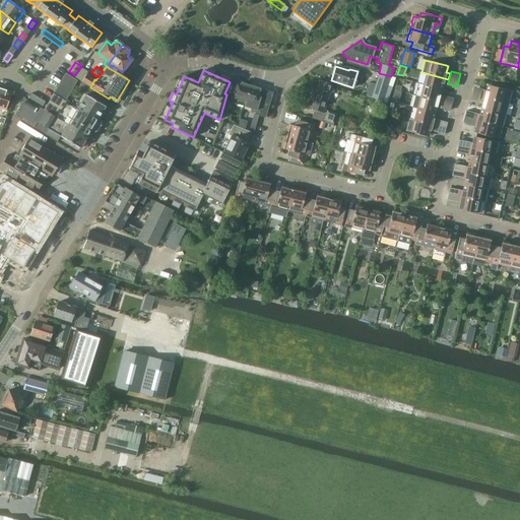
[(80,148),(87,135),(90,131),(93,132),(96,130),(101,124),(101,121),(98,119),(105,107),(86,95),(78,108),(66,100),(77,80),(65,73),(44,110),(42,109),(46,102),(31,93),(27,100),(24,99),(14,116),(57,141),(61,136),(80,148)]
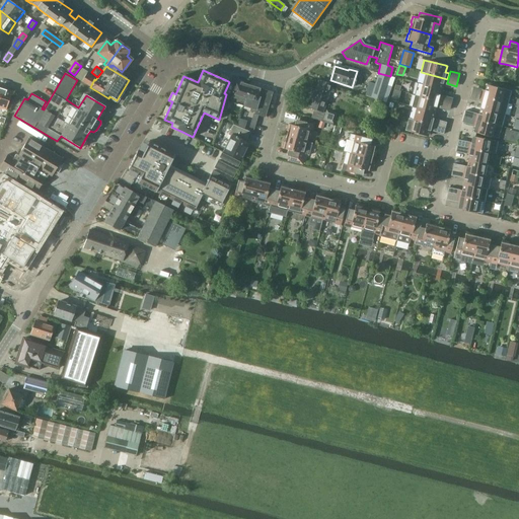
[(382,101),(390,76),(378,73),(373,89),(371,98),(382,101)]
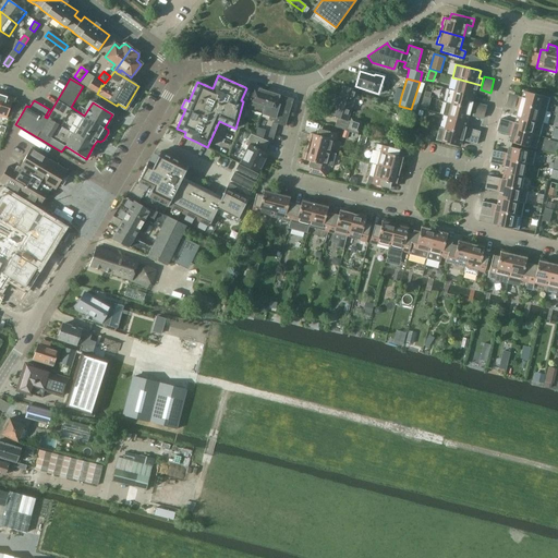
[(478,92),(481,85),(457,79),(453,91),(474,96),(475,91),(478,92)]
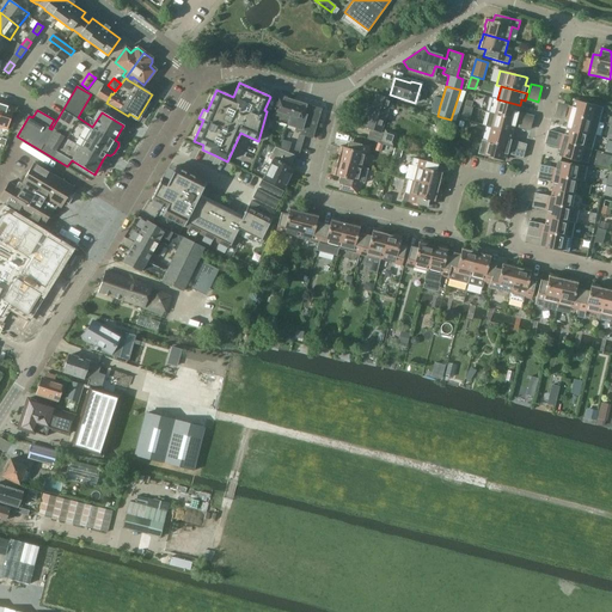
[(106,103),(111,93),(102,87),(96,97),(106,103)]
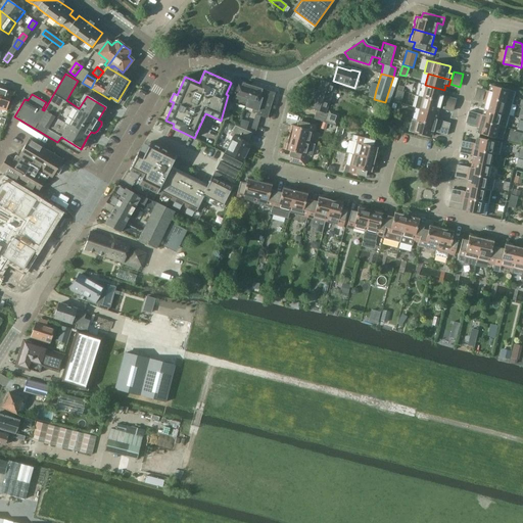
[(246,102),(251,86),(250,86),(249,84),(246,83),(245,84),(237,82),(231,102),(245,106),(247,102),(246,102)]
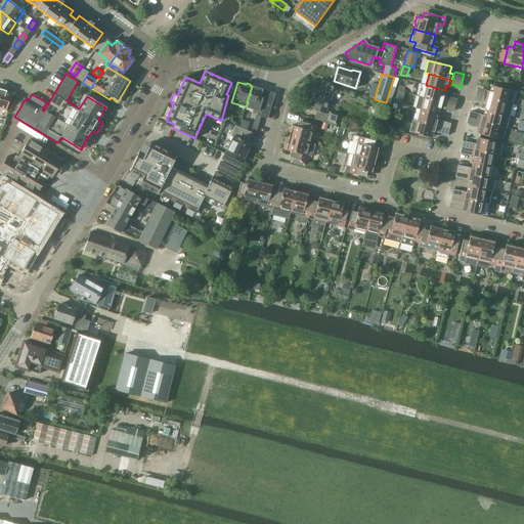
[(321,82),(318,90),(312,108),(317,111),(314,119),(335,127),(339,115),(330,112),(329,115),(325,114),(335,86),(321,82)]
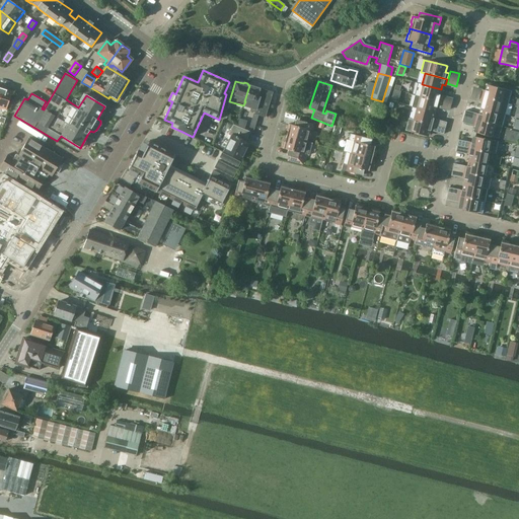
[(442,96),(439,95),(441,89),(422,84),(418,83),(415,95),(441,102),(442,96)]
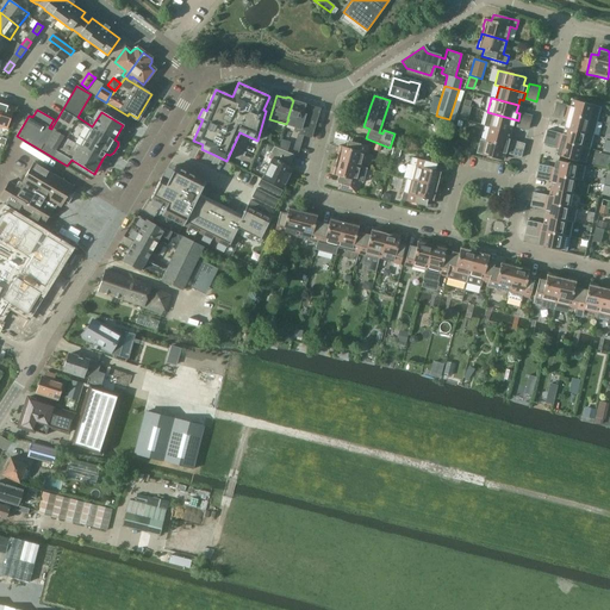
[(303,124),(309,105),(307,105),(302,103),(300,101),(297,100),(296,101),(293,100),(287,119),(288,119),(286,124),(294,126),(293,130),(300,132),(299,135),(300,135),(304,124),(303,124)]
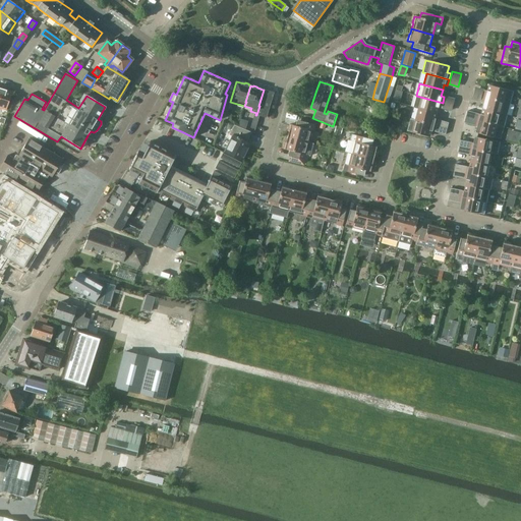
[(514,92),(491,85),(489,85),(487,92),(484,91),(482,97),(511,104),(514,92)]
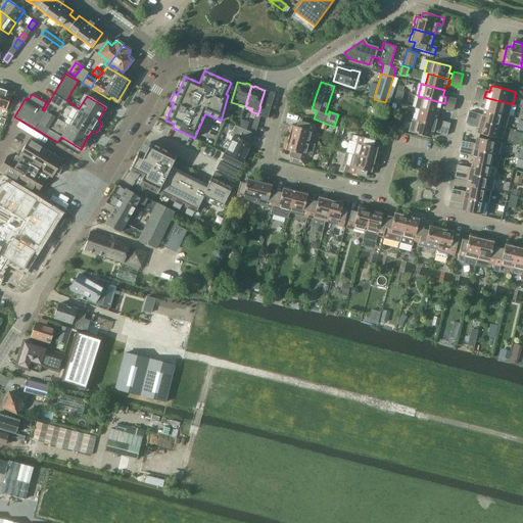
[(1,89),(0,91),(0,108),(6,111),(12,93),(1,89)]
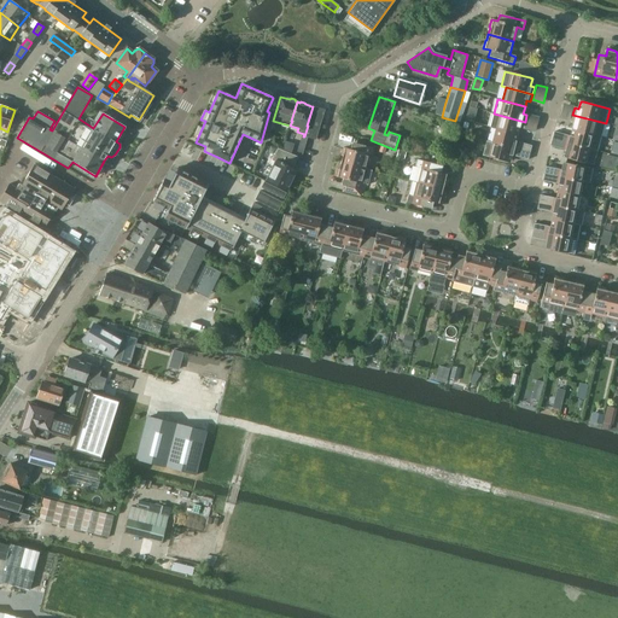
[(325,110),(313,106),(307,126),(308,126),(304,136),(307,136),(315,140),(325,110)]
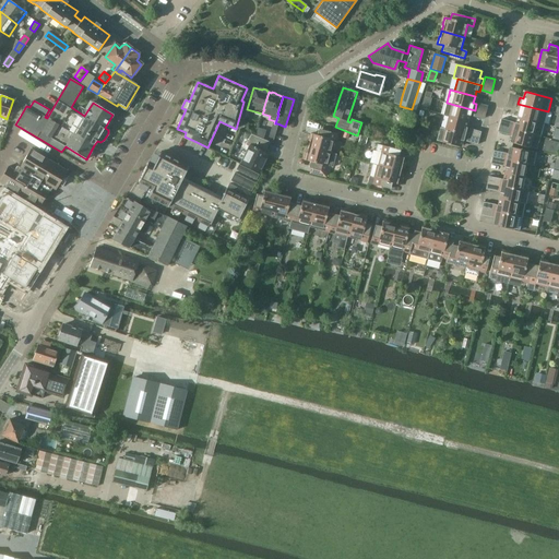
[(424,96),(420,108),(428,110),(431,98),(424,96)]
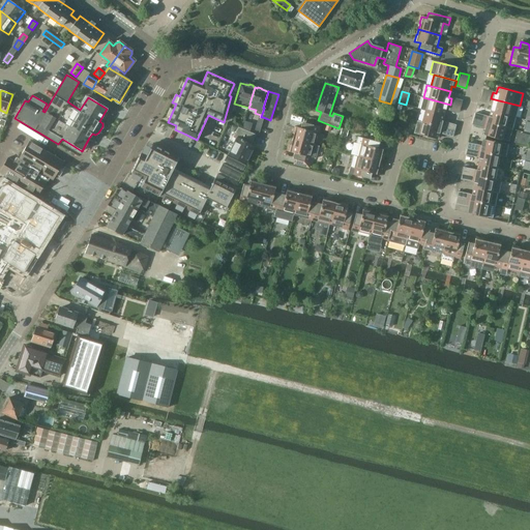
[(443,115),(445,110),(448,111),(450,105),(423,97),(419,109),(424,111),(443,115)]
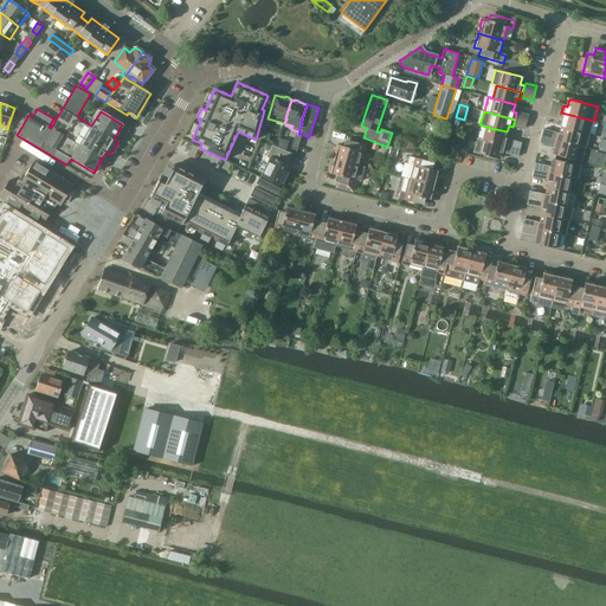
[(594,121),(561,113),(560,120),(563,120),(561,127),(563,128),(590,134),(594,121)]
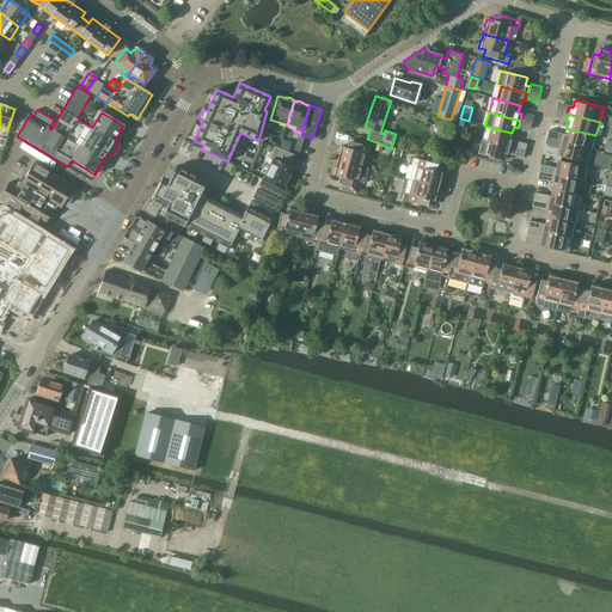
[(526,145),(510,140),(512,133),(490,128),(487,141),(525,152),(526,145)]
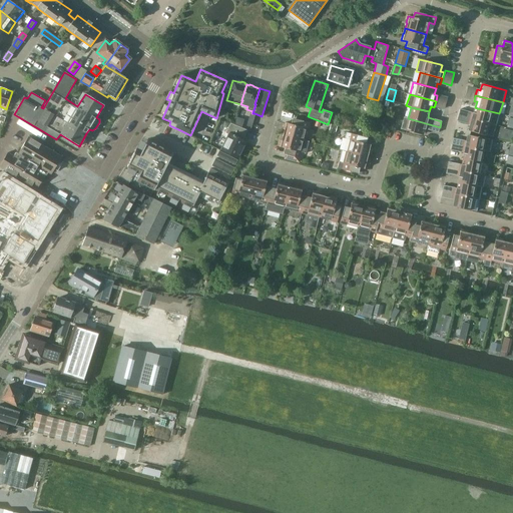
[(499,113),(477,108),(475,107),(474,113),(471,112),(469,118),(491,123),(496,125),(499,113)]
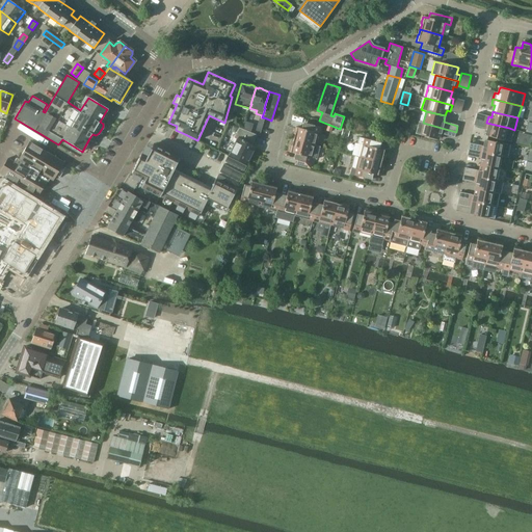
[(439,140),(441,134),(454,138),(456,132),(423,123),(418,122),(415,134),(439,140)]
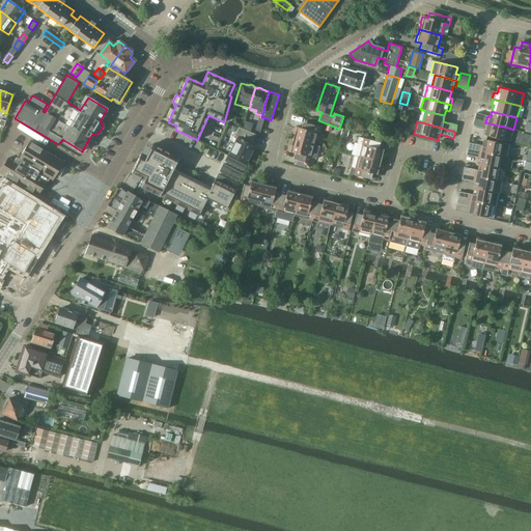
[(319,128),(306,123),(302,122),(301,129),(295,127),(292,134),(294,134),(292,140),(313,145),(316,134),(317,134),(319,128)]
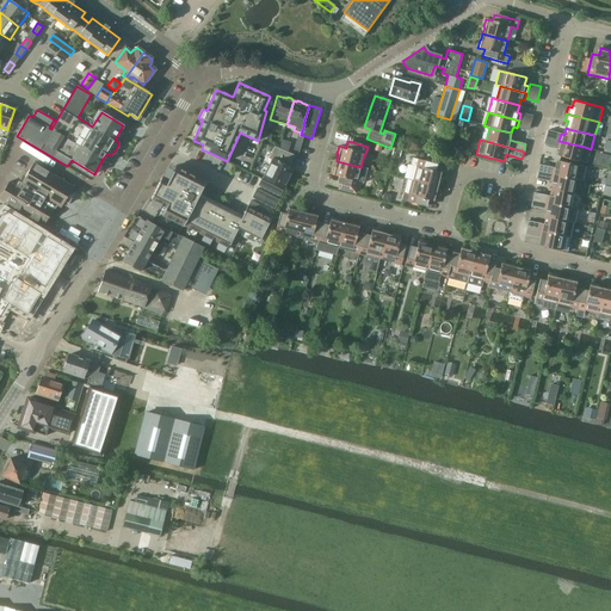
[(580,161),(585,147),(559,141),(556,148),(561,149),(559,156),(580,161)]
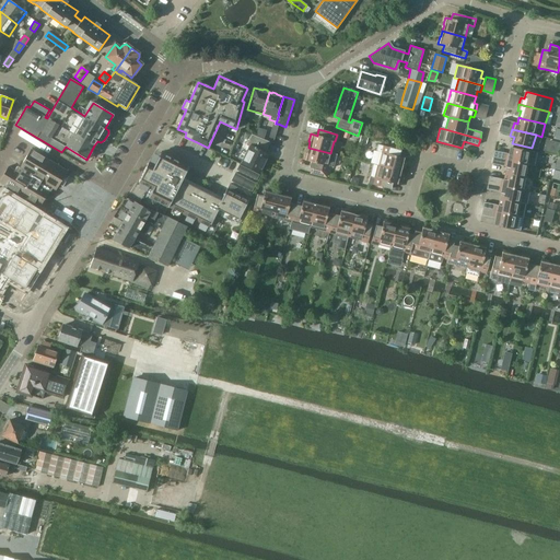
[(267,141),(248,135),(244,146),(247,147),(241,164),(261,173),(268,155),(263,153),(267,141)]
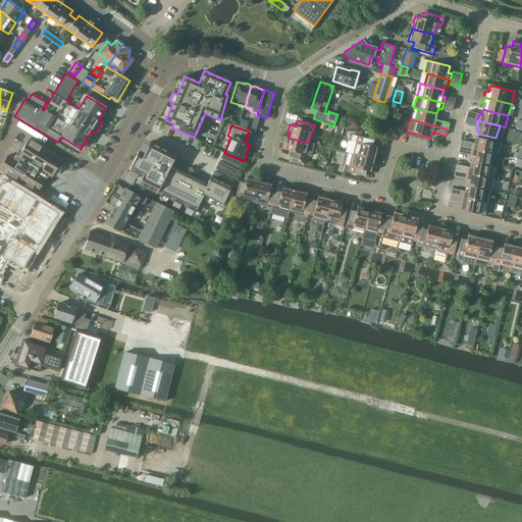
[(377,148),(372,146),(373,141),(352,135),(348,153),(352,154),(373,160),(375,154),(376,154),(377,148)]
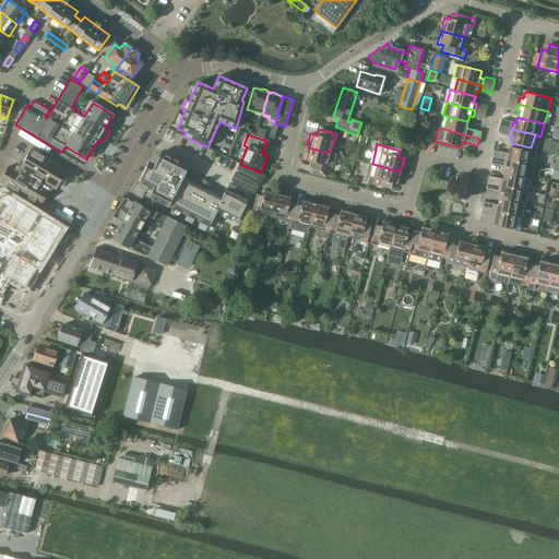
[(336,154),(330,153),(308,147),(306,153),(305,153),(304,159),(309,162),(308,168),(311,169),(310,173),(325,177),(328,166),(332,167),(336,154)]
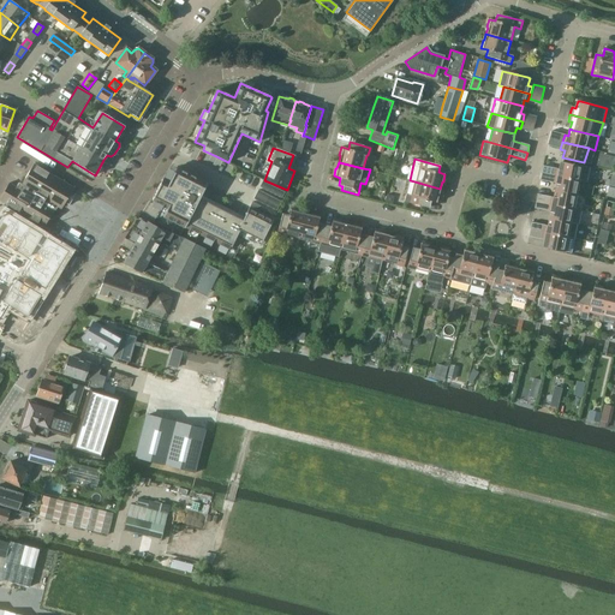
[(590,168),(584,166),(561,162),(560,169),(543,166),(542,173),(580,181),(587,183),(590,168)]
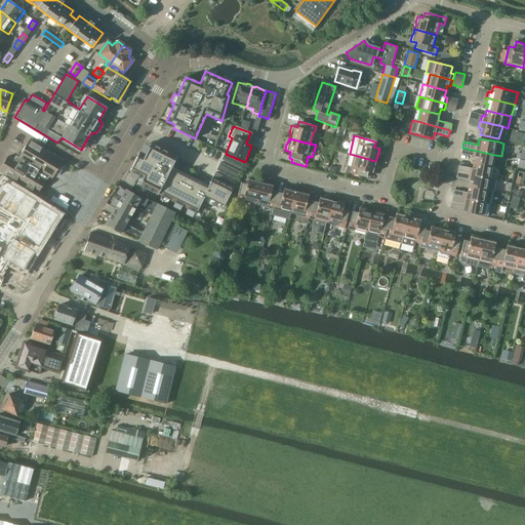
[(59,165),(63,161),(29,140),(15,162),(7,157),(0,168),(0,171),(37,194),(48,175),(52,177),(55,173),(57,174),(62,166),(59,165)]
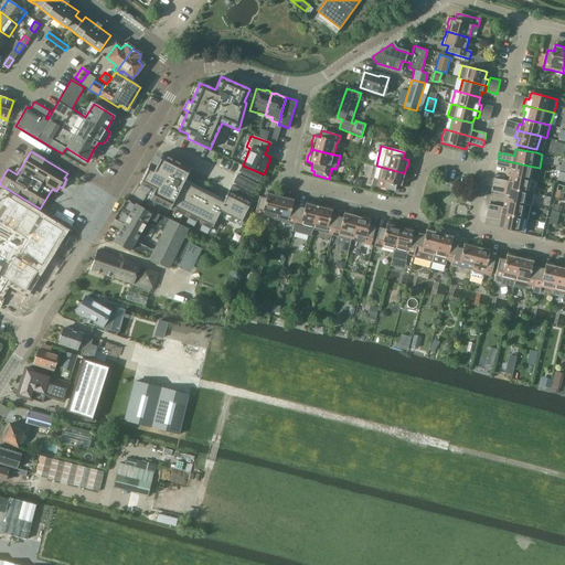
[(149,164),(139,183),(153,191),(149,199),(212,230),(221,213),(240,223),(251,202),(241,198),(236,195),(233,193),(228,191),(223,202),(183,182),(190,168),(162,153),(155,168),(149,164)]
